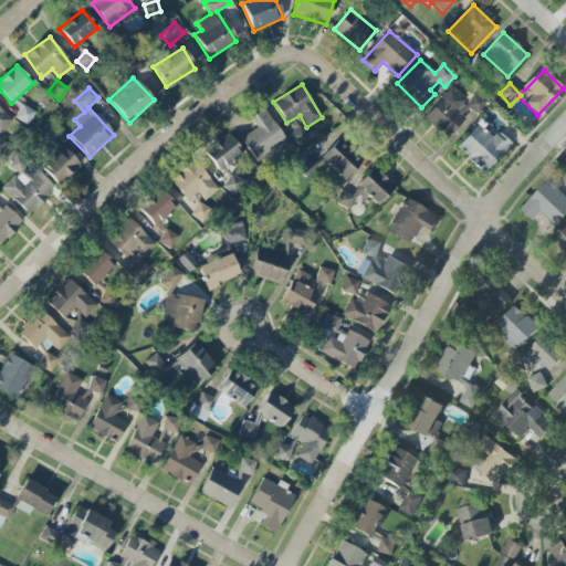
[(423,118),(447,139),(465,118),(461,115),(468,107),(475,114),(485,103),(474,94),(465,104),(449,88),(423,118)]
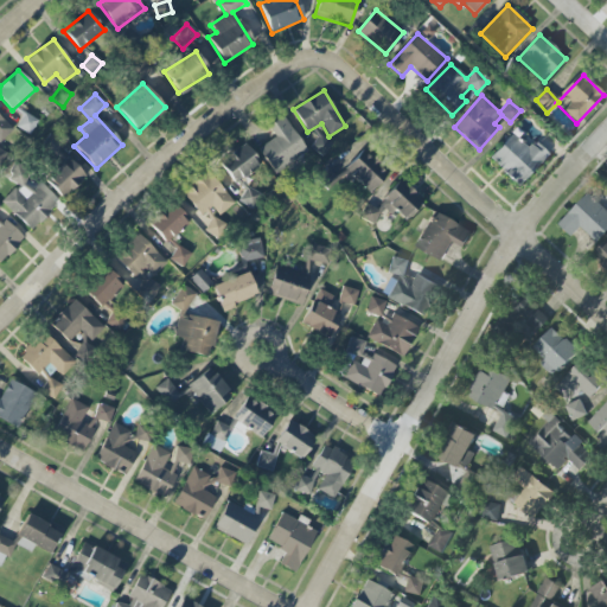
[(30,134),(38,121),(25,113),(17,127),(30,134)]
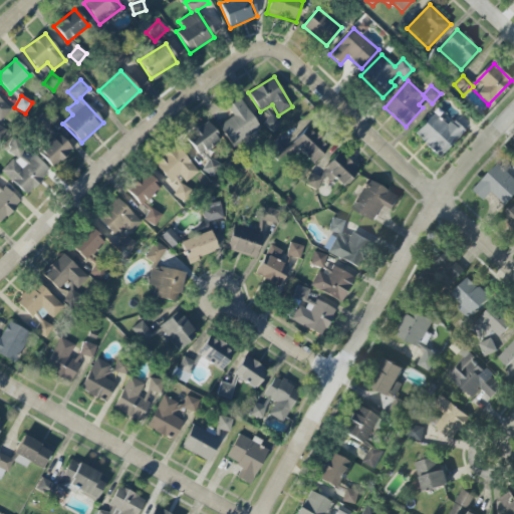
[(233,148),(260,130),(240,97),(227,106),(233,116),(219,126),(233,148)]
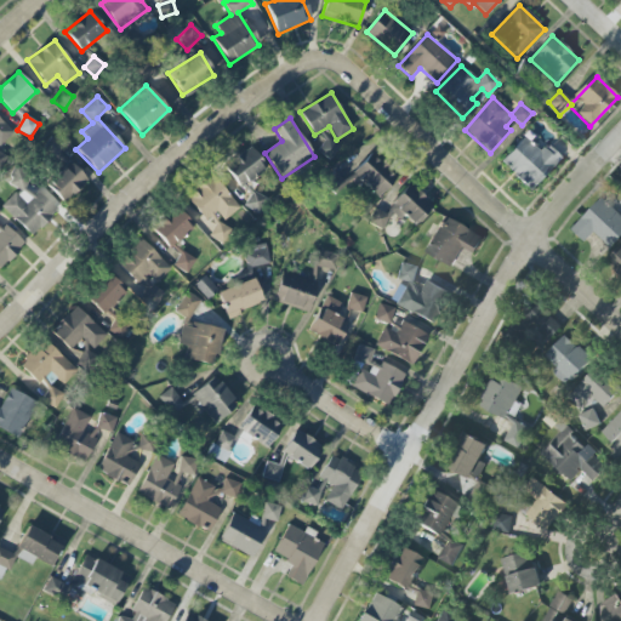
[(0,166),(7,159),(0,152),(0,146),(13,132),(0,119),(0,166)]
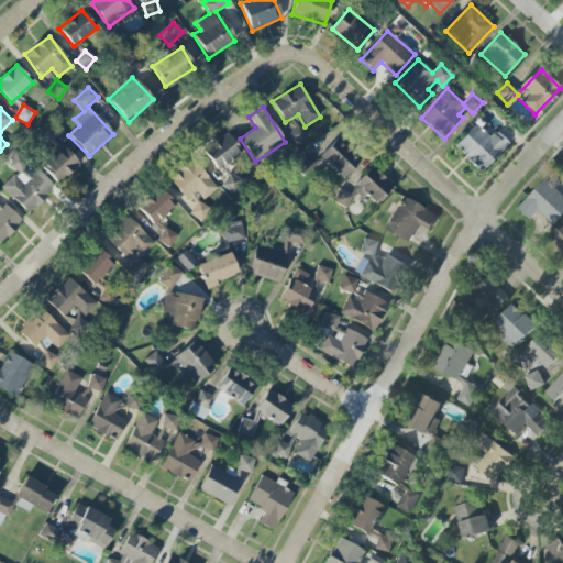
[(508,143),(495,131),(489,138),(475,123),(453,146),(481,173),(508,143)]
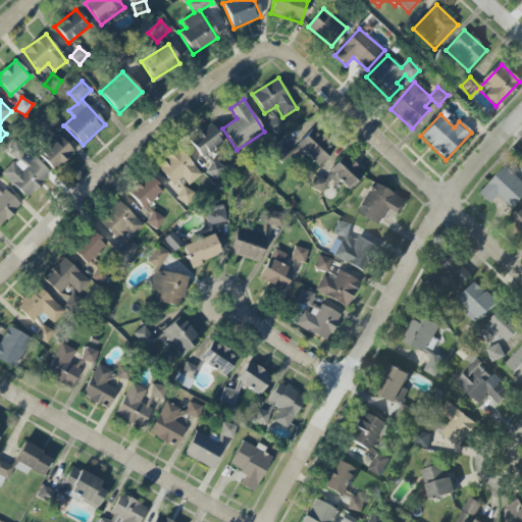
[(189,139),(202,157),(224,142),(211,123),(189,139)]
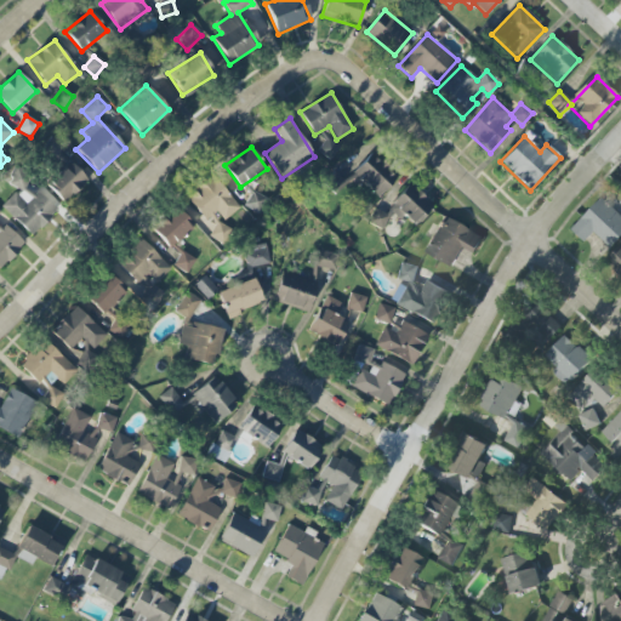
[(377,199),(397,178),(371,154),(351,175),(377,199)]
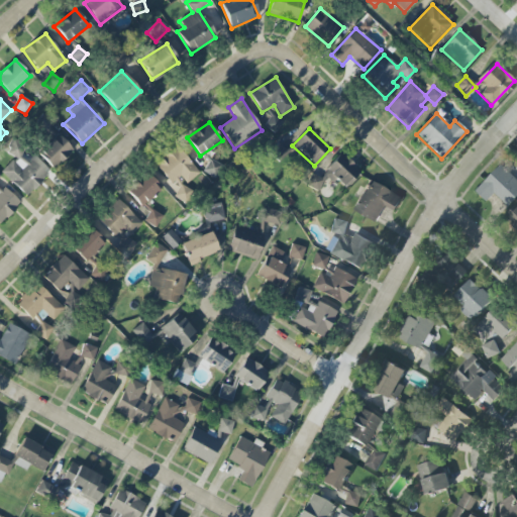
[(54,169),(73,150),(58,134),(38,152),(54,169)]
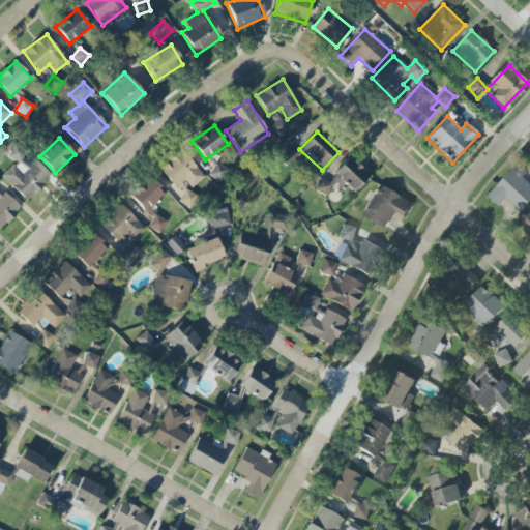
[(175,187),(184,180),(192,188),(205,177),(182,150),(159,169),(175,187)]
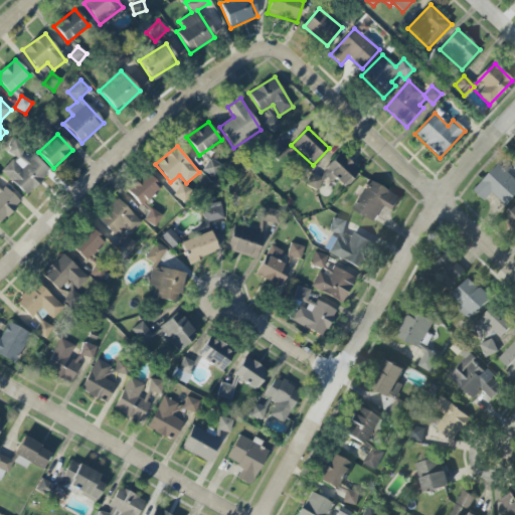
[(360,171),(340,153),(318,177),(313,173),(305,182),(315,191),(329,176),(343,189),(360,171)]
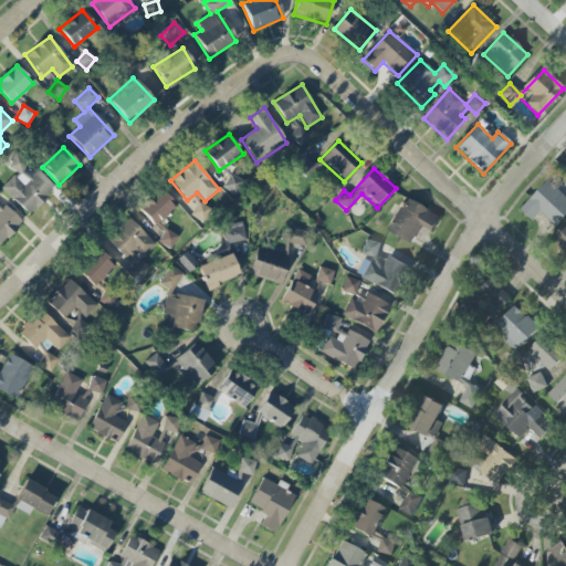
[(24,186),(13,176),(1,188),(30,216),(56,187),(38,170),(24,186)]
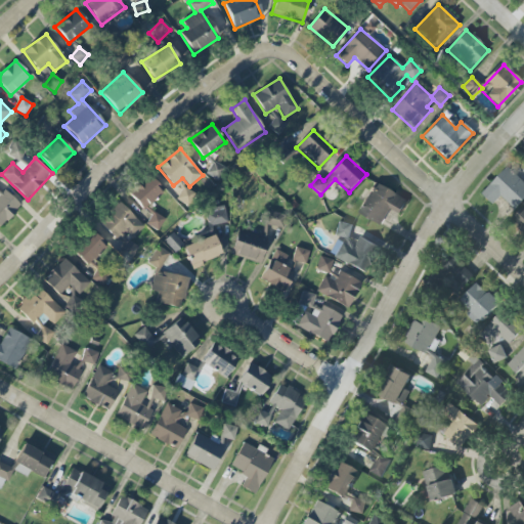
[(225,168),(214,162),(207,175),(218,181),(225,168)]
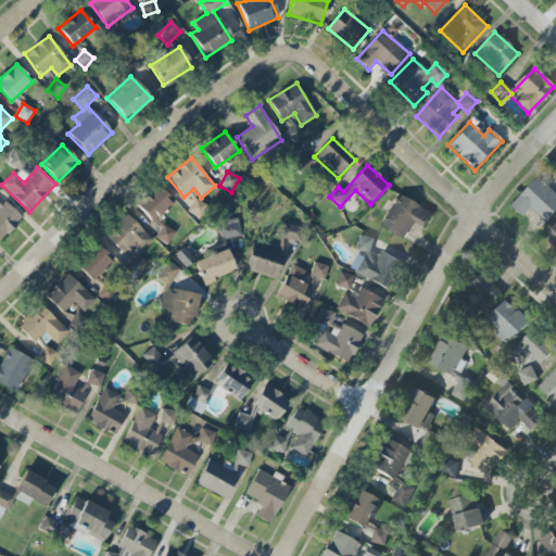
[(532,209),(546,223),(555,212),(555,193),(539,177),(512,205),(523,217),(532,209)]
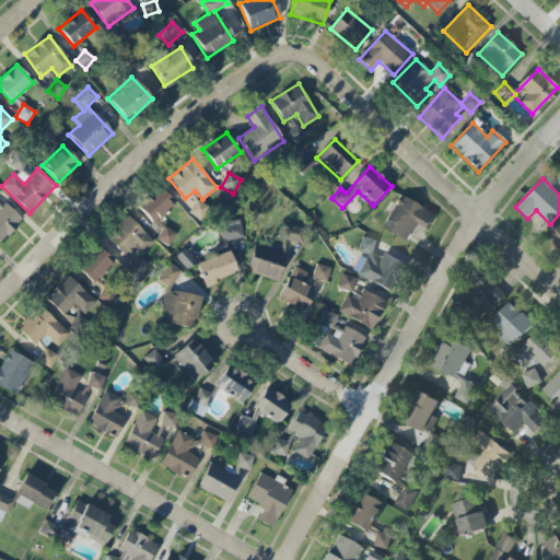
[(138,207),(153,223),(175,203),(159,187),(138,207)]
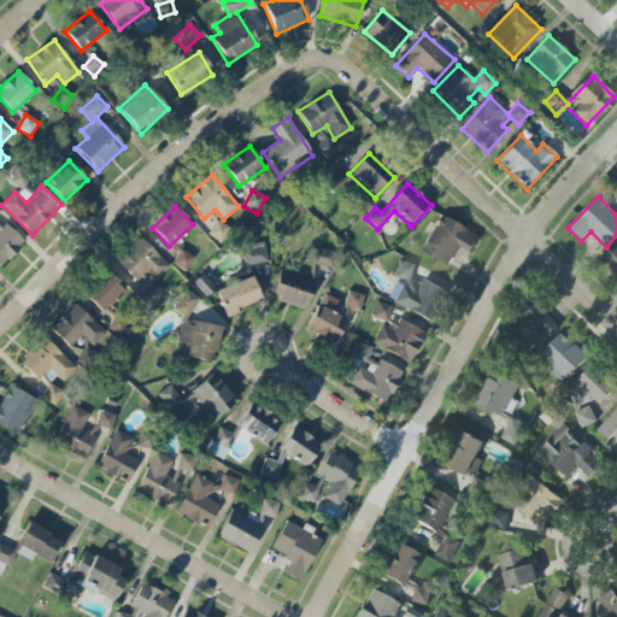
[(422,252),(450,265),(459,246),(471,253),(480,236),(440,216),(422,252)]
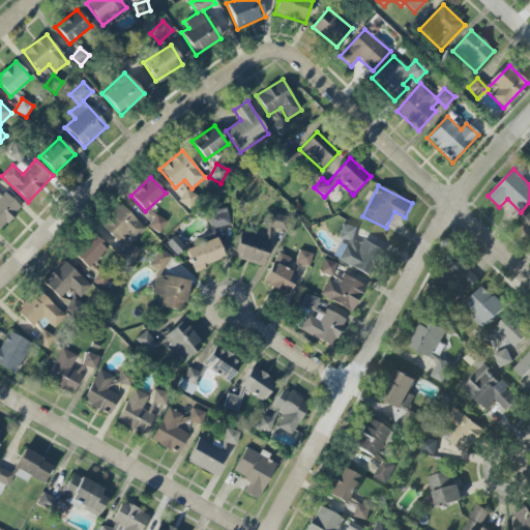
[(189,208),(198,197),(186,189),(178,201),(189,208)]
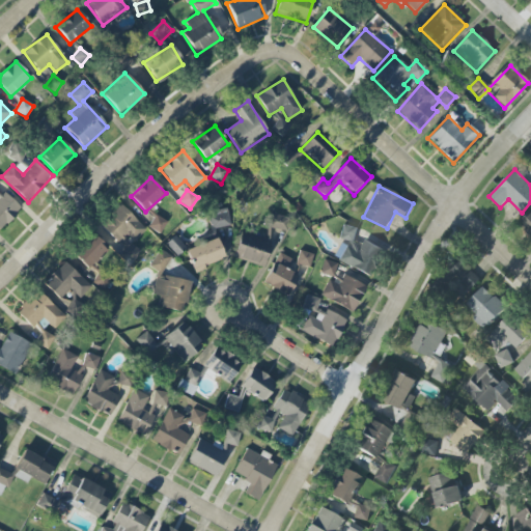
[(0,230),(22,208),(4,192),(0,197),(0,196),(0,230)]
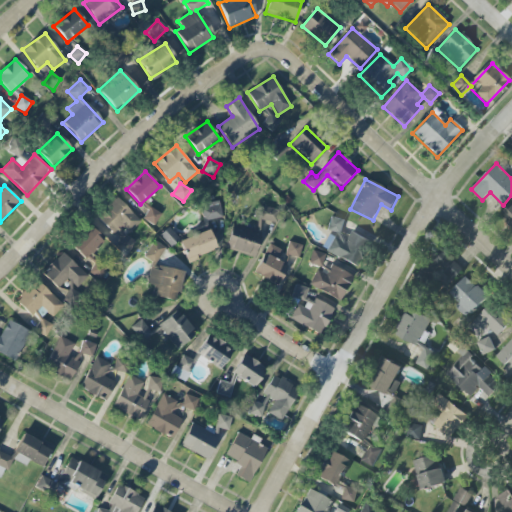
[(112,234),(117,230),(124,238),(141,223),(118,198),(97,217),(112,234)]
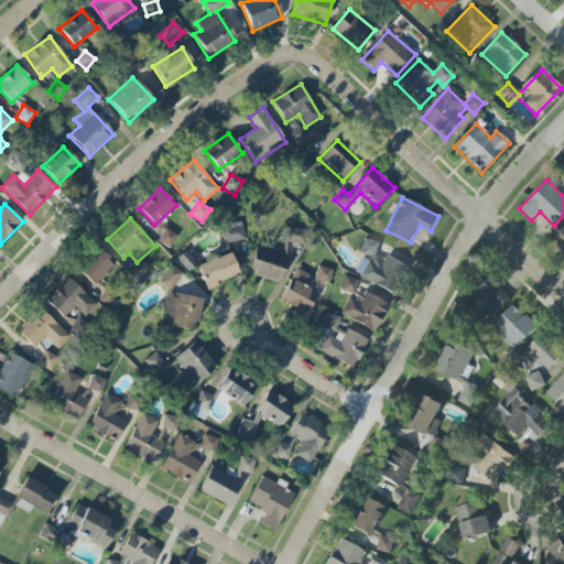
[(225,243),(245,239),(241,223),(221,227),(225,243)]
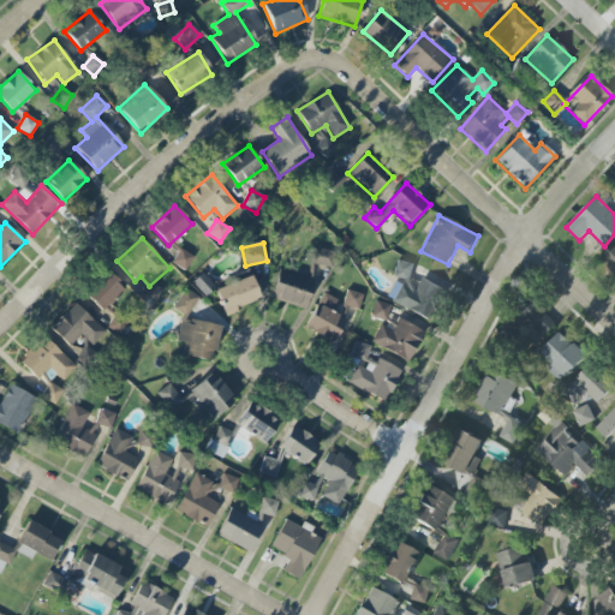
[(193,257),(180,249),(172,263),(185,272),(193,257)]
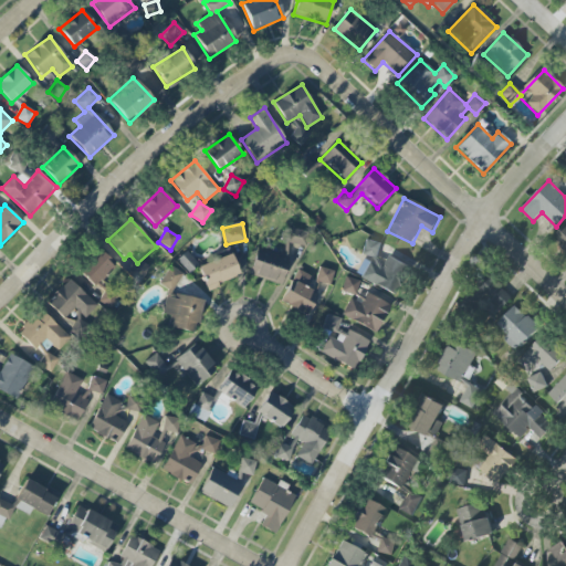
[(565,229),(554,242),(565,252),(565,229)]
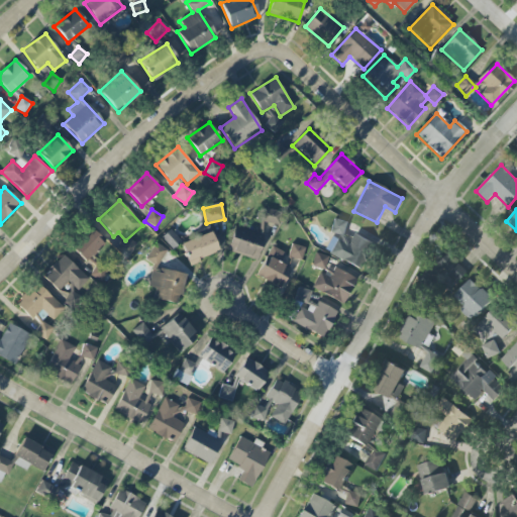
[(281,223),(281,211),(263,211),(264,223),(281,223)]
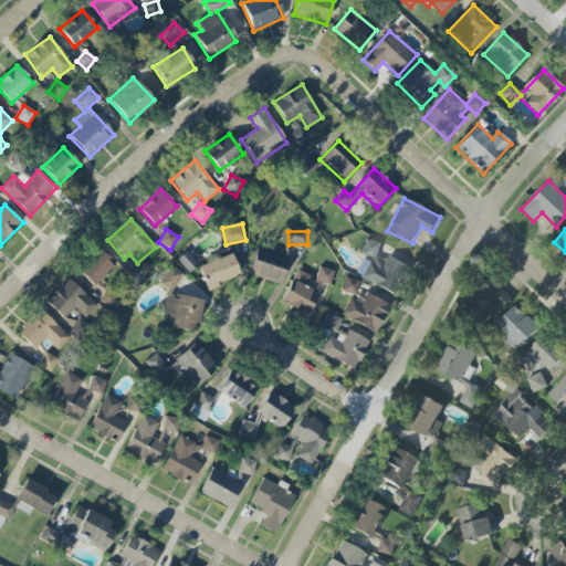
[(381,245),(369,240),(354,276),(397,294),(408,265),(388,257),(385,263),(375,260),(381,245)]
